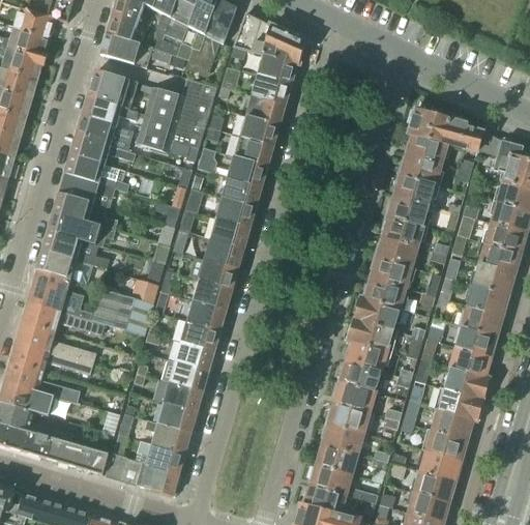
[(1,0),(0,2),(0,8),(8,11),(11,3),(1,0)]
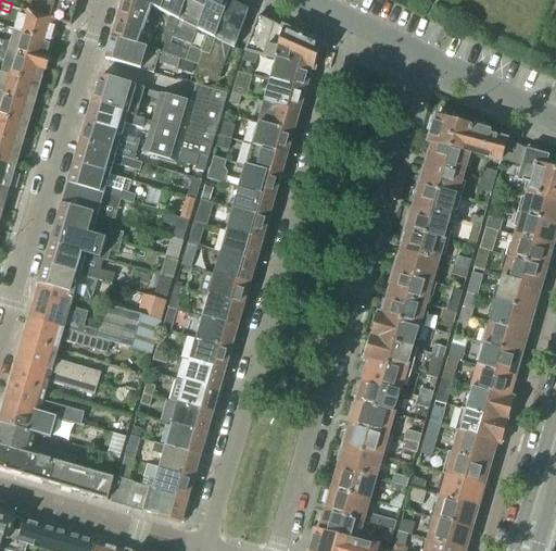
[(48,14),(71,21),(77,0),(53,0),(52,5),(51,5),(48,14)]
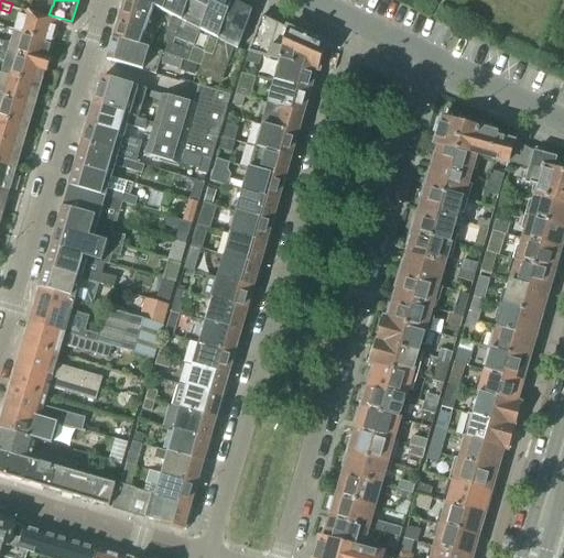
[(123,0),(114,35),(132,41),(140,17),(138,15),(143,0),(123,0)]
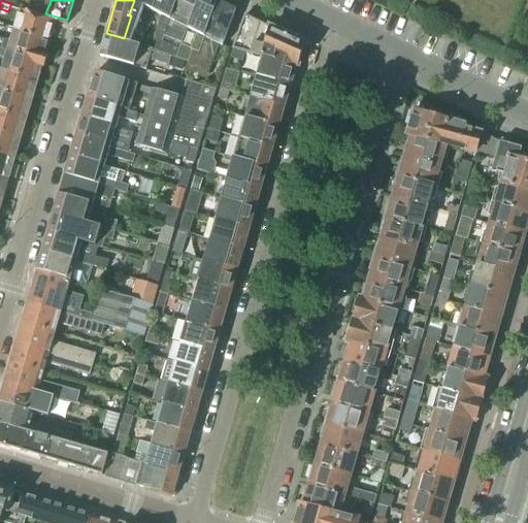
[(134,0),(129,14),(131,15),(124,38),(140,42),(144,31),(135,27),(143,3),(153,7),(155,0),(134,0)]
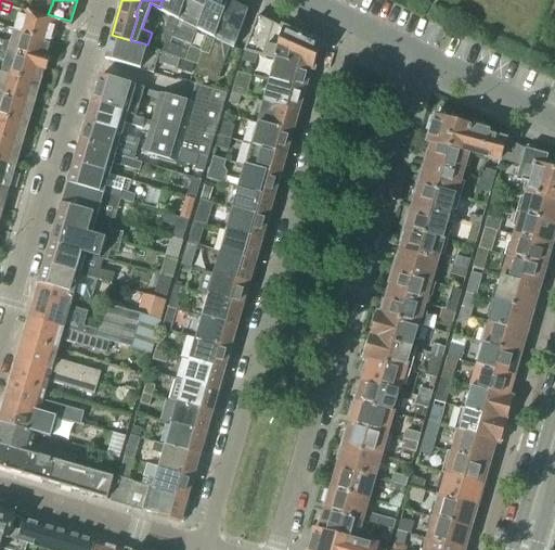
[(160,49),(166,51),(183,0),(163,0),(160,8),(170,13),(164,29),(165,29),(163,37),(165,37),(160,49)]
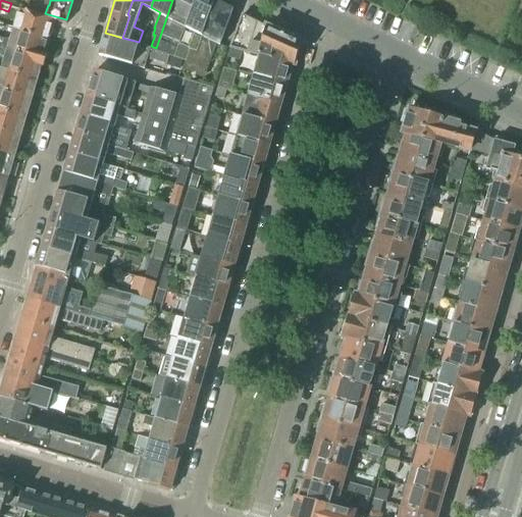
[(169,53),(174,54),(179,41),(186,24),(193,0),(172,0),(156,48),(169,53)]
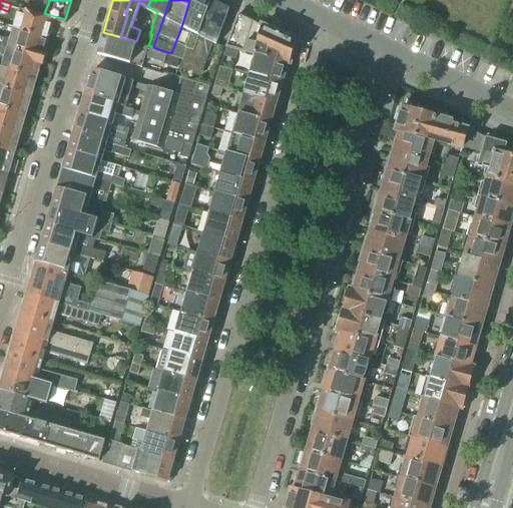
[(176,40),(171,53),(177,55),(182,57),(185,46),(193,49),(211,0),(189,0),(182,24),(190,28),(185,43),(176,40)]
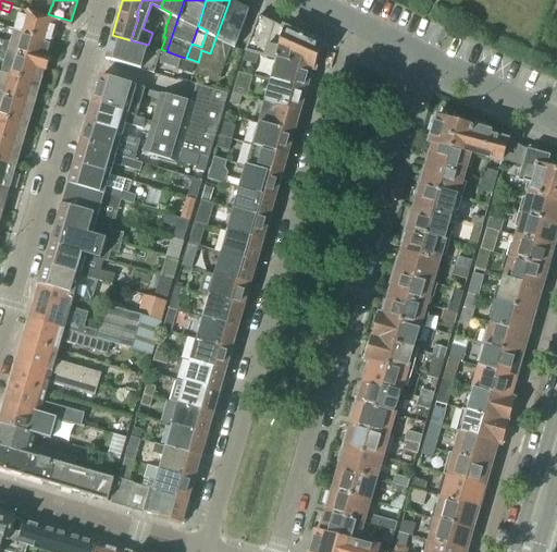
[(201,50),(198,62),(196,66),(219,75),(230,44),(234,46),(247,7),(235,0),(230,0),(210,53),(201,50)]
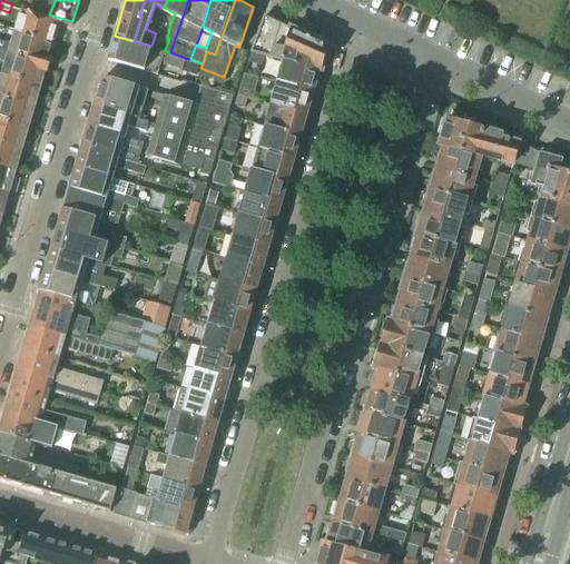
[(39,11),(49,15),(52,6),(41,2),(39,11)]
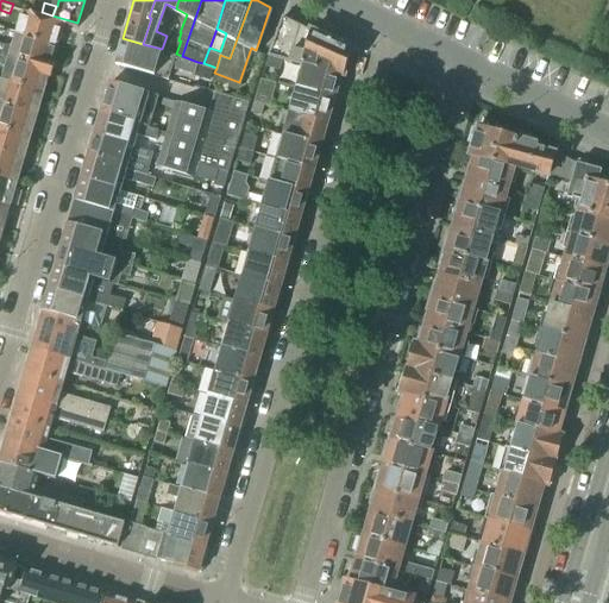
[(17,29),(57,41),(64,19),(77,24),(77,23),(52,16),(42,12),(24,7),(17,29)]
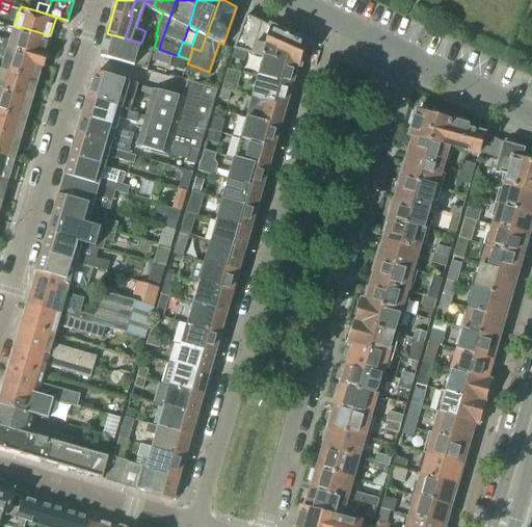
[(265,54),(298,62),(300,63),(307,42),(246,11),(235,45),(247,48),(247,49),(265,54)]
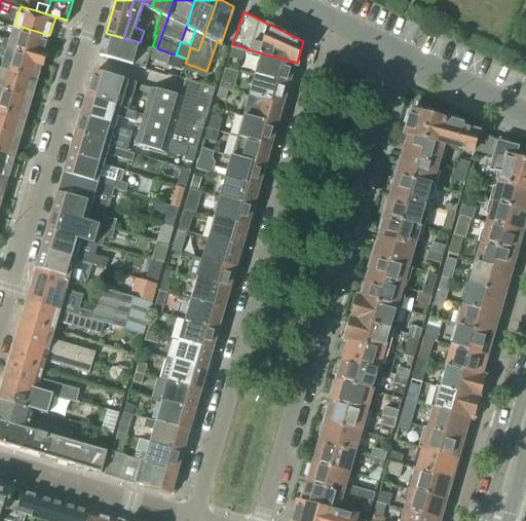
[(0,43),(46,57),(48,50),(45,49),(49,35),(14,25),(11,37),(0,34),(0,43)]
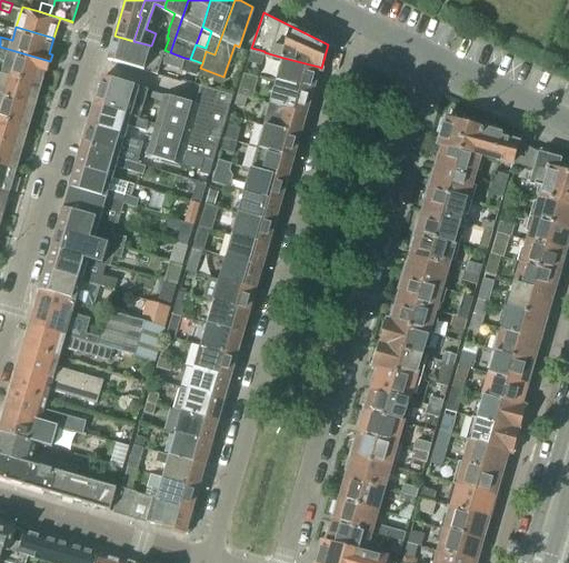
[(165,50),(151,46),(133,41),(115,36),(108,57),(109,57),(145,67),(157,71),(160,60),(169,62),(181,66),(182,66),(185,58),(170,52),(165,50)]
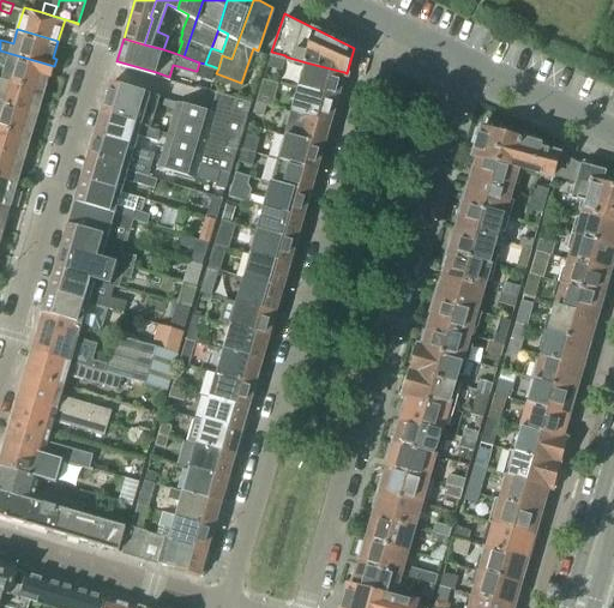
[(54,66),(0,50),(0,60),(7,62),(4,76),(44,88),(48,73),(52,74),(54,66)]
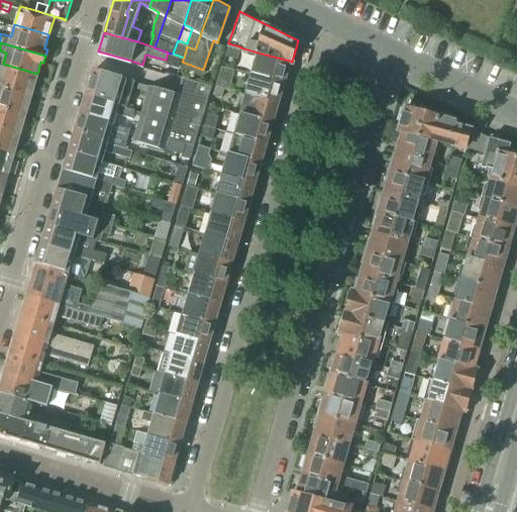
[(228,43),(225,52),(238,55),(240,47),(240,46),(228,43)]
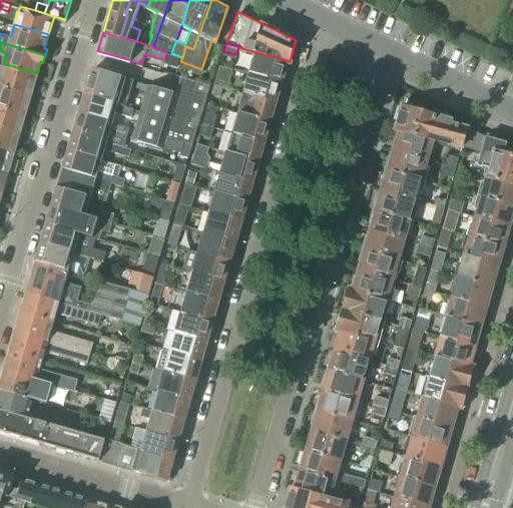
[(255,52),(250,70),(282,79),(283,78),(285,78),(287,70),(286,68),(288,60),(255,52)]
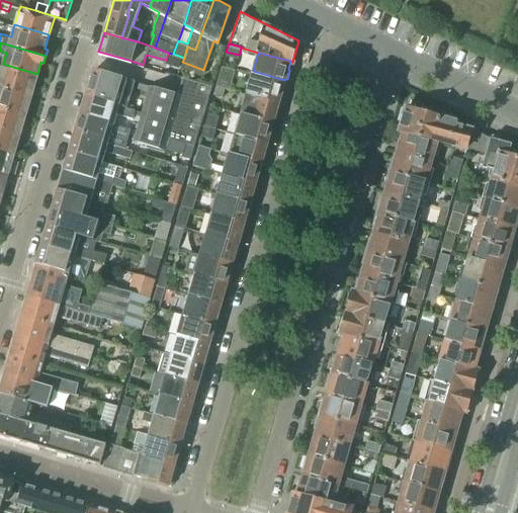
[(166,62),(179,66),(181,57),(169,54),(166,62)]
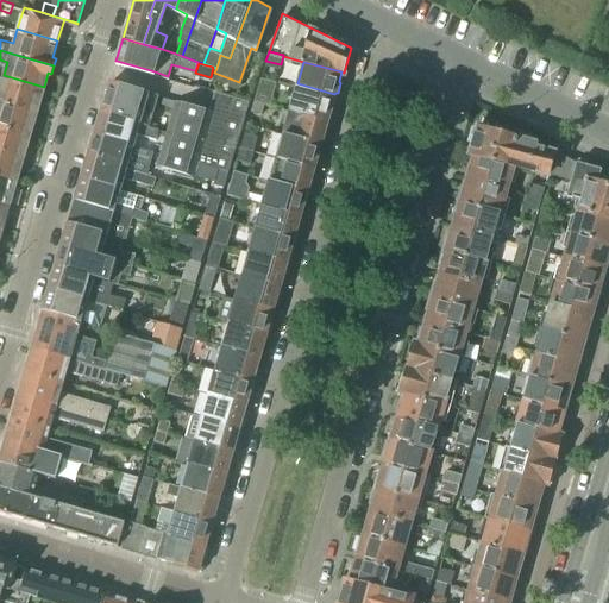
[(0,85),(0,99),(37,111),(44,87),(4,75),(0,85)]
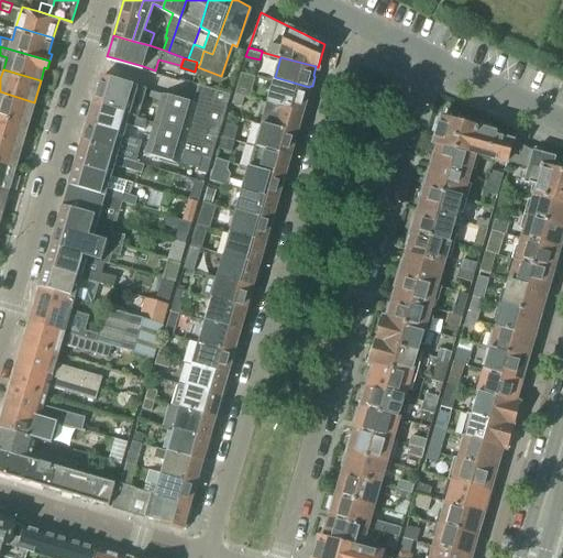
[(241,69),(239,78),(250,81),(252,73),(241,69)]
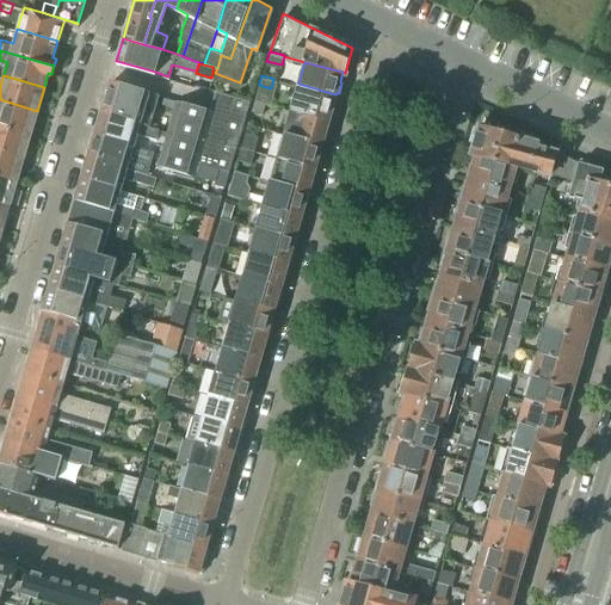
[(111,79),(102,110),(149,124),(159,93),(141,87),(111,79)]
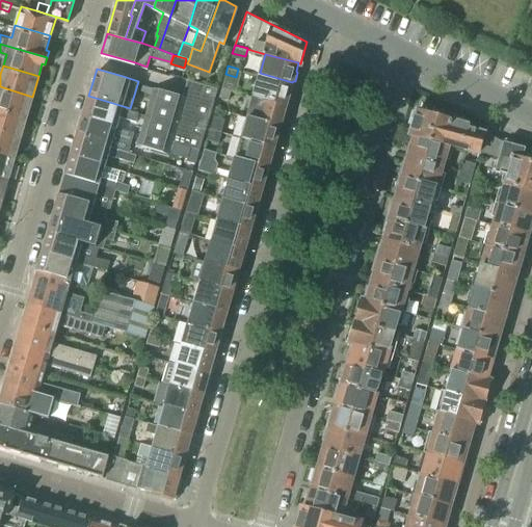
[(260,73),(254,94),(287,103),(289,95),(291,94),(294,85),(292,83),(292,82),(260,73)]
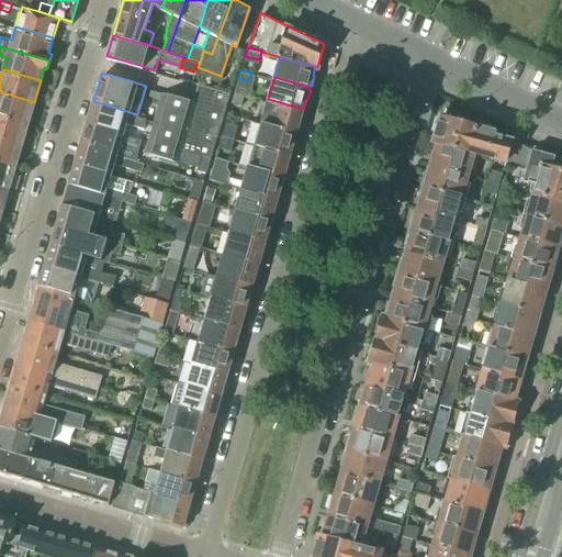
[(161,90),(144,151),(178,160),(181,148),(201,154),(210,156),(229,90),(198,81),(193,99),(161,90)]
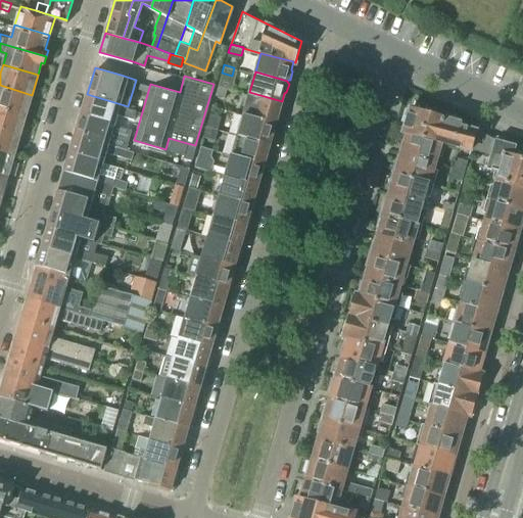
[(219,84),(216,93),(224,95),(226,86),(219,84)]
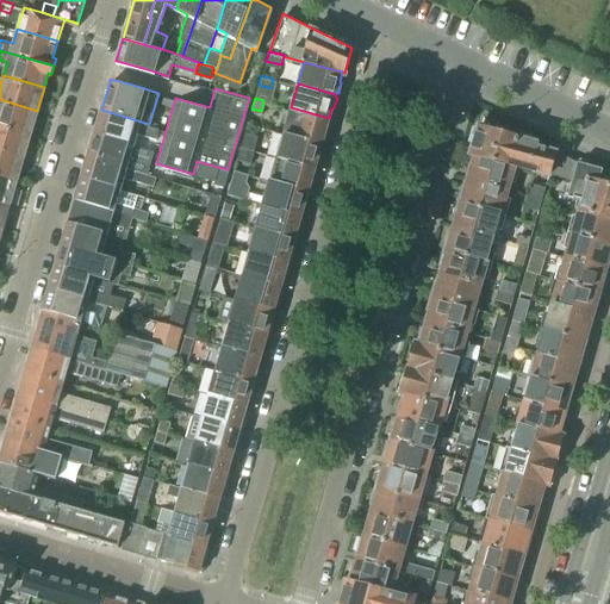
[(0,125),(30,135),(37,111),(0,99),(0,125)]
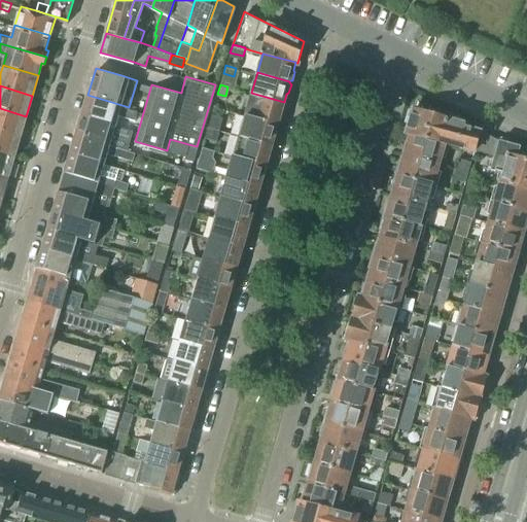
[(251,93),(245,113),(278,123),(278,122),(280,122),(283,112),(281,110),(284,102),(251,93)]
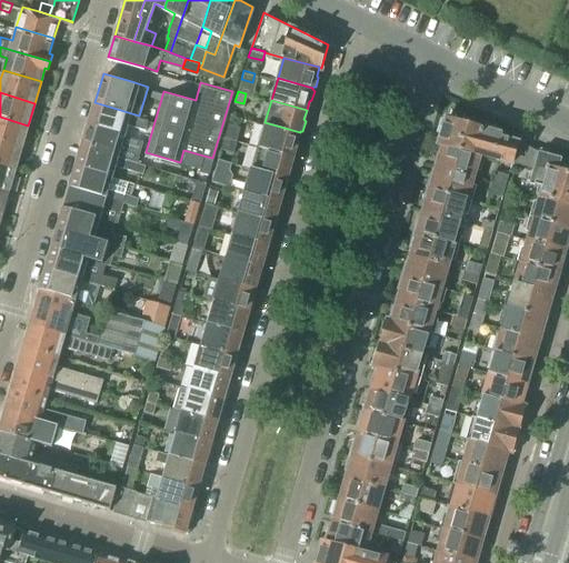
[(95,102),(89,122),(125,133),(128,122),(145,128),(148,118),(139,116),(95,102)]
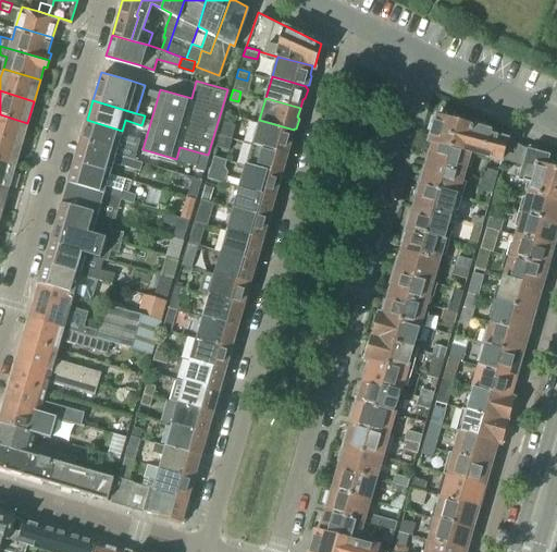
[(430,138),(431,138),(471,150),(479,123),(445,107),(437,110),(436,115),(432,114),(428,126),(432,129),(430,138)]
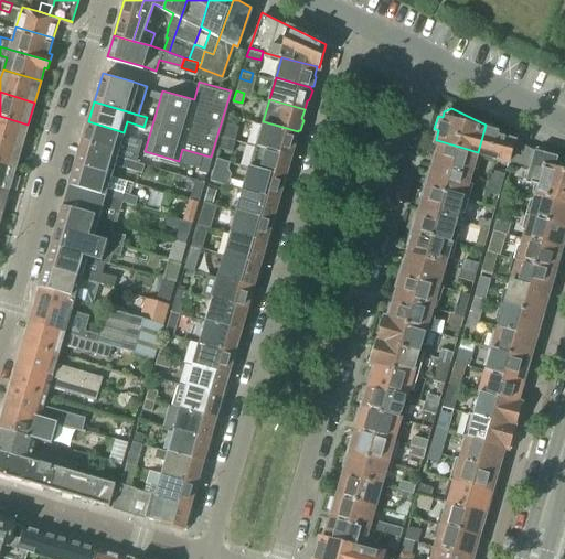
[(0,116),(0,139),(21,146),(28,125),(0,116)]
